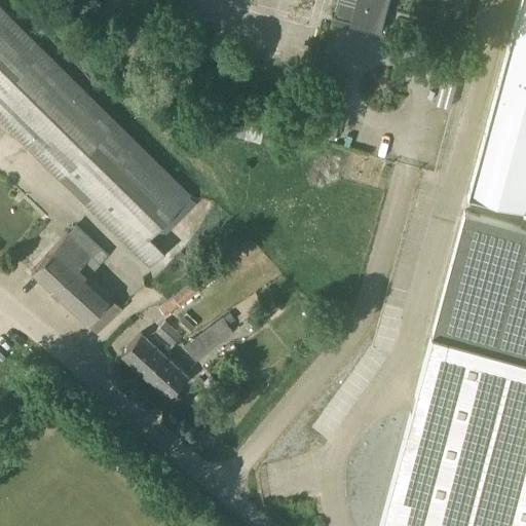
[(337,0),(334,14),(332,13),(331,14),(386,30),(386,28),(381,27),(387,0),(337,0)]
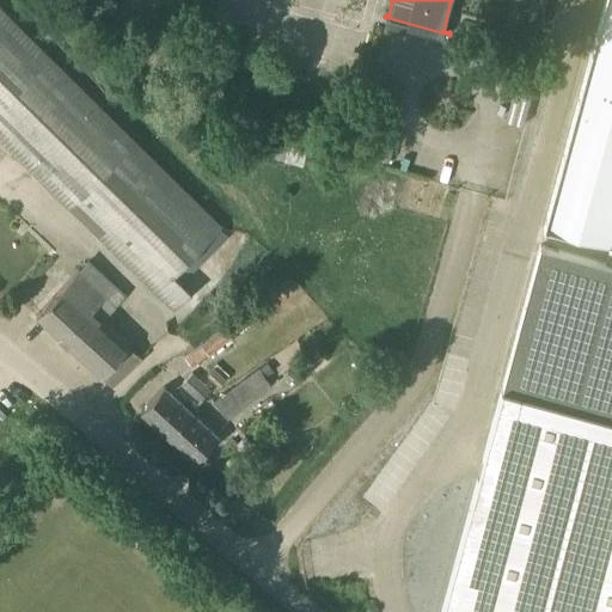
[(611,611),(611,0),(606,0),(562,166),(545,231),(610,248),(606,263),(542,245),(503,389),(441,611),(611,611)]
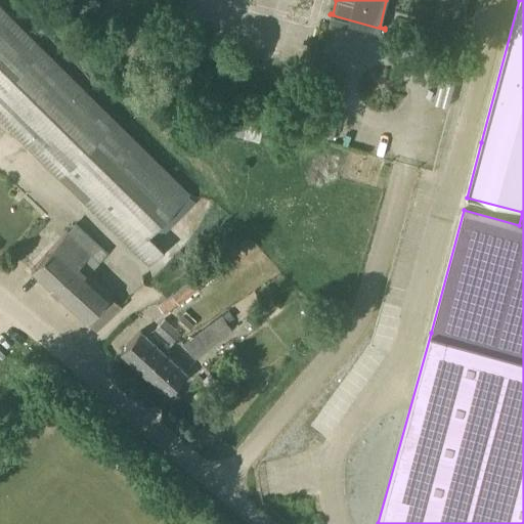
[(189,194),(0,7),(0,115),(151,264),(165,251),(149,236),(189,194)]
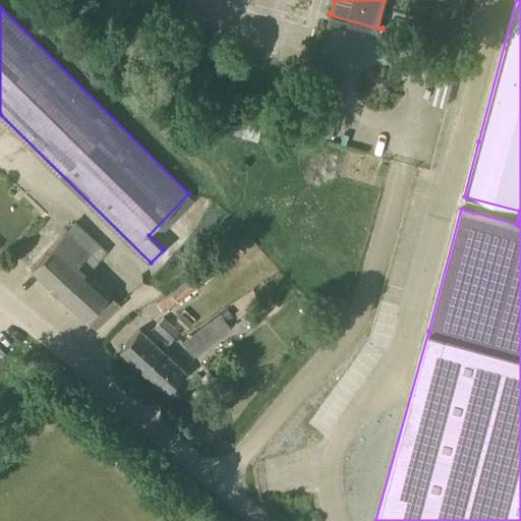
[(231,134),(242,137),(246,123),(235,120),(231,134)]
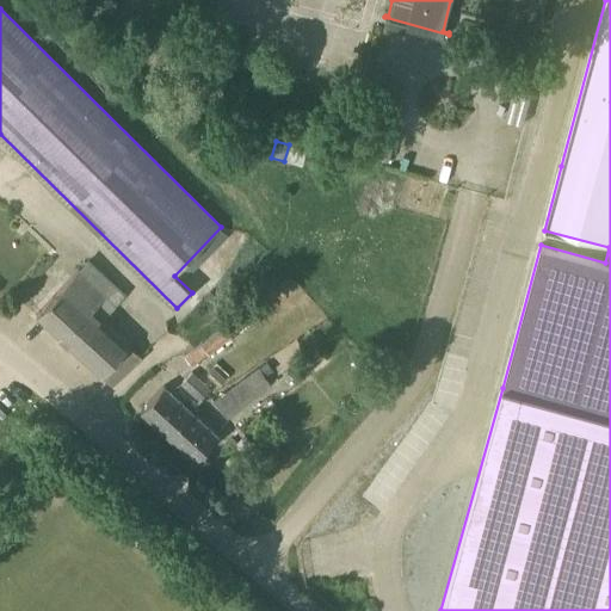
[(92,310),(100,300),(113,287),(97,271),(94,273),(86,265),(81,269),(80,267),(36,314),(111,383),(141,356),(92,310)]
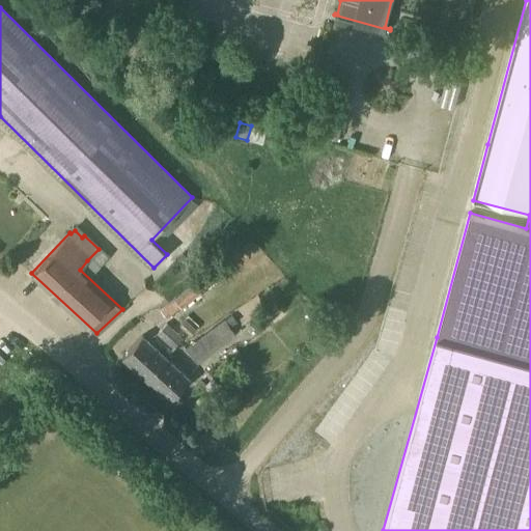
[(211,271),(197,280),(203,287),(216,278),(211,271)]
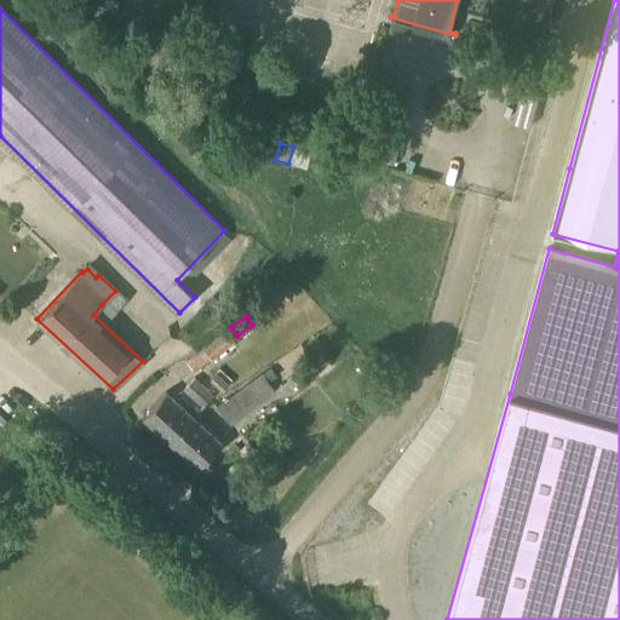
[(236,337),(229,328),(206,346),(189,359),(196,368),(213,355),(237,338),(236,337)]
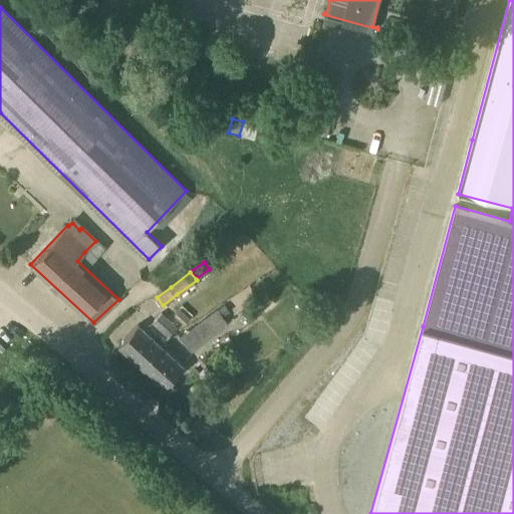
[(218,309),(182,336),(192,350),(228,323),(218,309)]
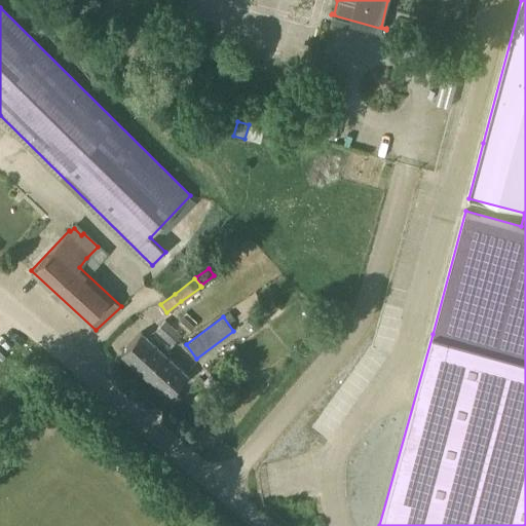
[(155,331),(172,344),(181,334),(165,320),(155,331)]
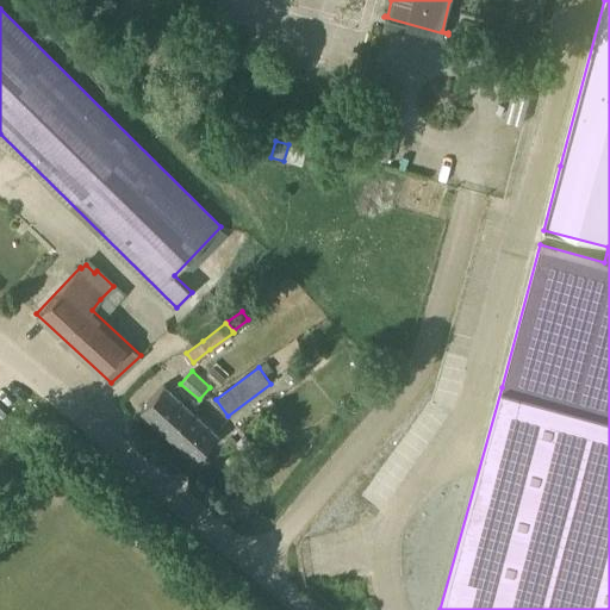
[(168,435),(194,406),(190,402),(186,405),(163,385),(141,410),(168,435)]
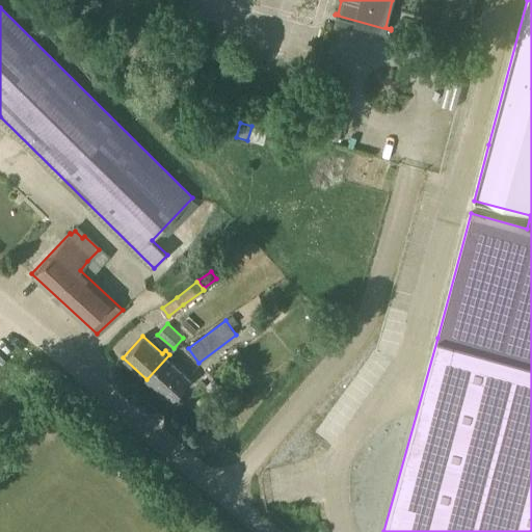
[(169,354),(147,379),(170,401),(190,379),(170,361),(173,357),(169,354)]
